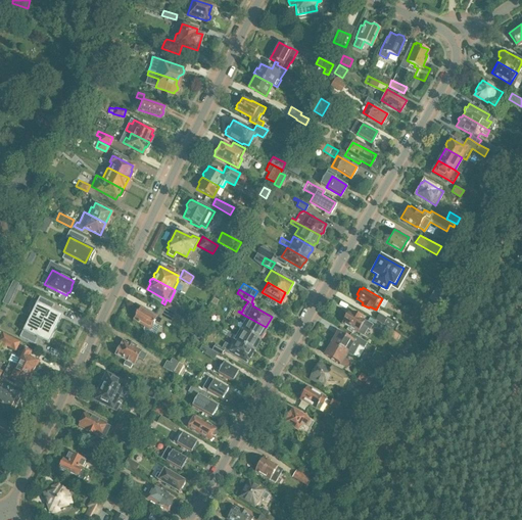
[(417,311),(421,303),(398,291),(394,298),(417,311)]
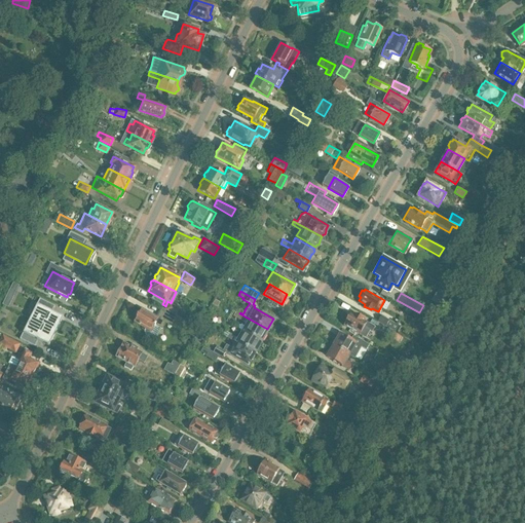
[(165,306),(164,308),(184,319),(187,312),(178,307),(179,307),(171,303),(167,301),(165,306)]
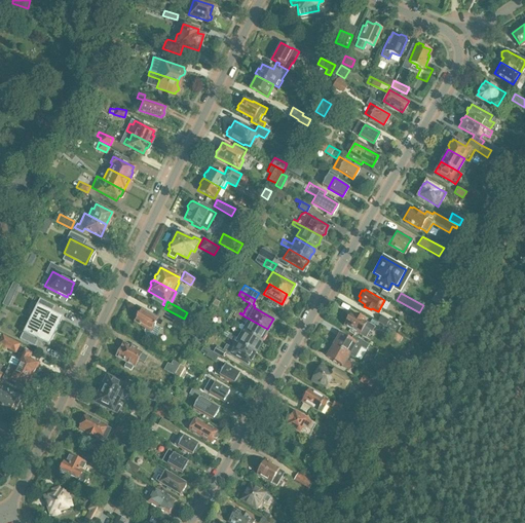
[(161,306),(155,316),(157,318),(164,321),(182,331),(187,321),(184,319),(164,308),(161,306)]
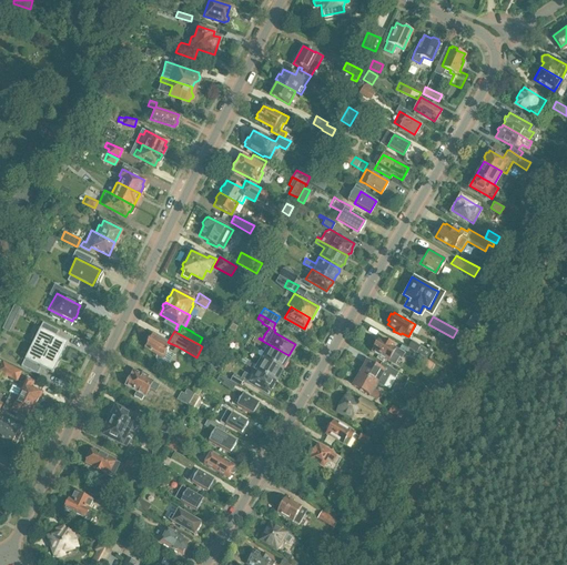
[(36,332),(31,343),(54,355),(59,344),(36,332)]
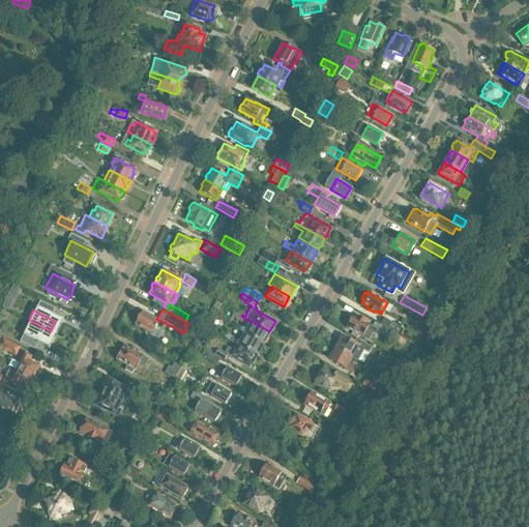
[(142,311),(135,322),(146,328),(145,330),(146,337),(151,340),(156,339),(162,329),(163,329),(166,323),(158,320),(156,319),(142,311)]
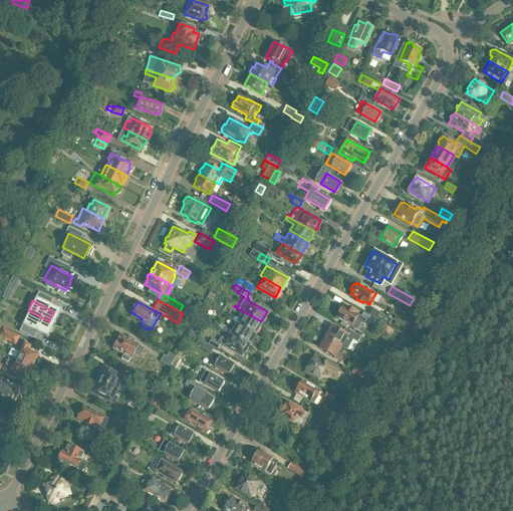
[(341,304),(334,315),(350,325),(356,328),(361,320),(354,317),(357,313),(354,311),(355,310),(344,304),(344,305),(341,304)]
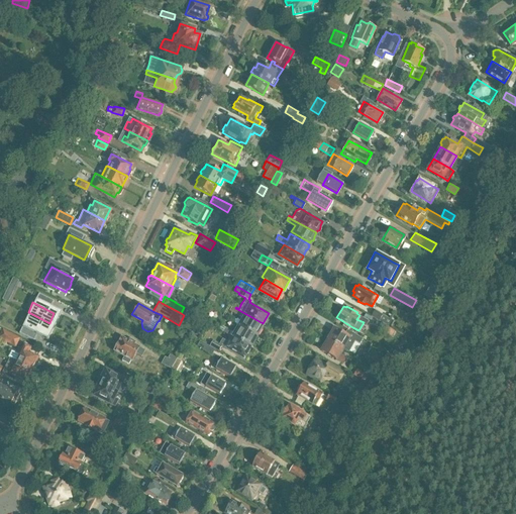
[(239,315),(241,316),(237,322),(256,333),(263,323),(235,308),(233,311),(239,314),(239,315)]
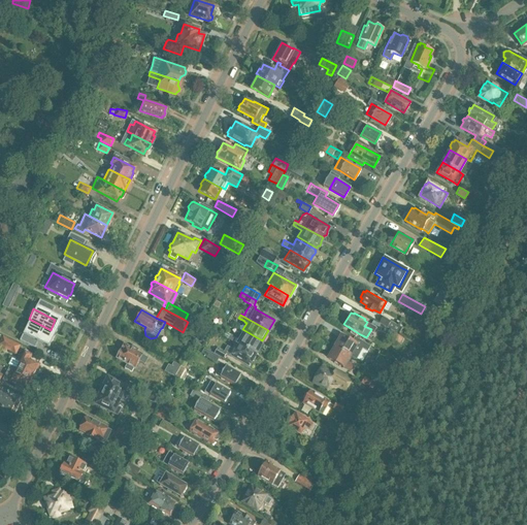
[(390,320),(382,315),(379,321),(398,332),(402,326),(390,319),(390,320)]
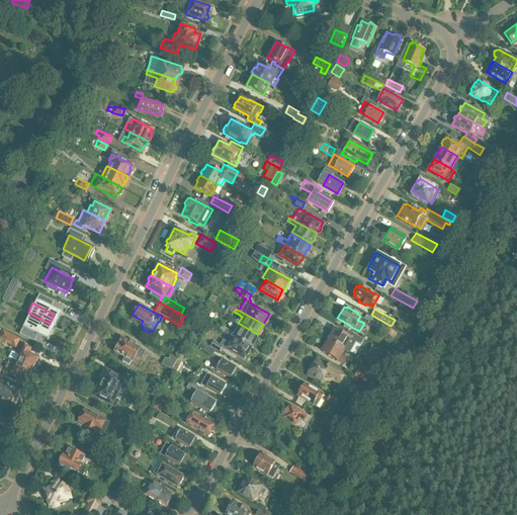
[(27,313),(21,325),(42,336),(50,324),(27,313)]
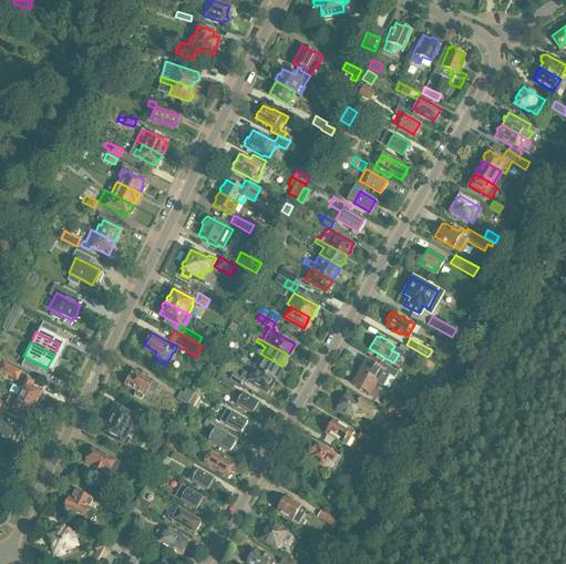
[(246,357),(244,362),(245,362),(245,363),(253,368),(274,380),(280,368),(259,356),(255,362),(253,361),(246,357)]
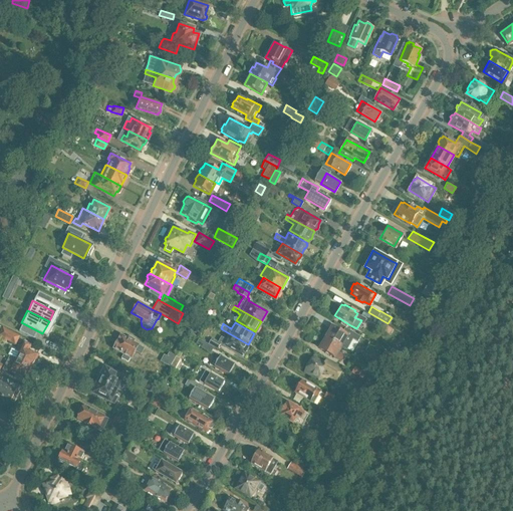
[(378,328),(389,333),(392,327),(382,322),(378,328)]
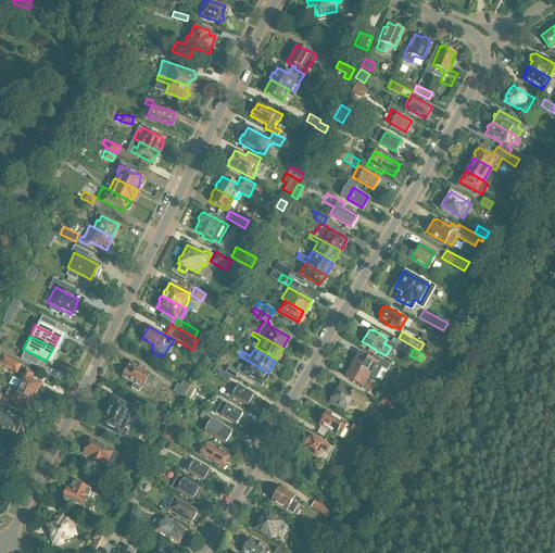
[(350,364),(367,374),(368,373),(375,377),(381,365),(386,368),(389,363),(373,353),(369,359),(358,352),(355,357),(355,356),(350,364)]
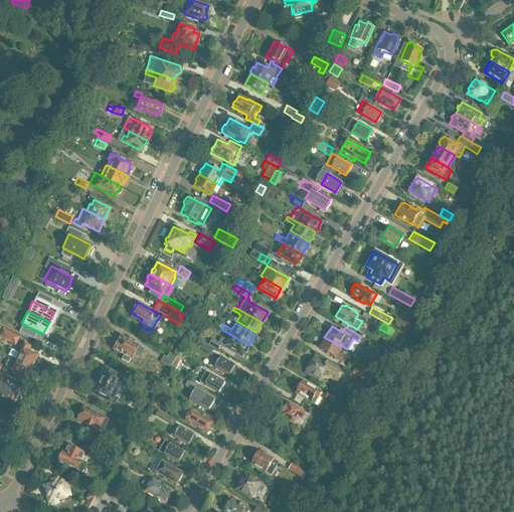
[(18,335),(1,327),(0,328),(0,336),(14,343),(18,335)]
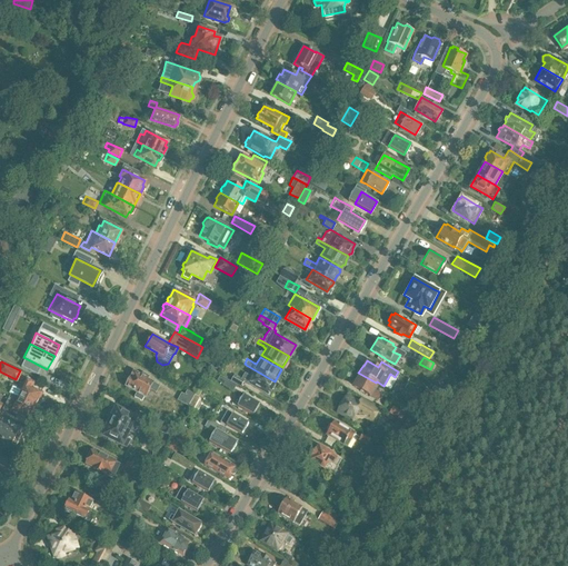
[(438,365),(435,370),(447,376),(450,370),(438,365)]
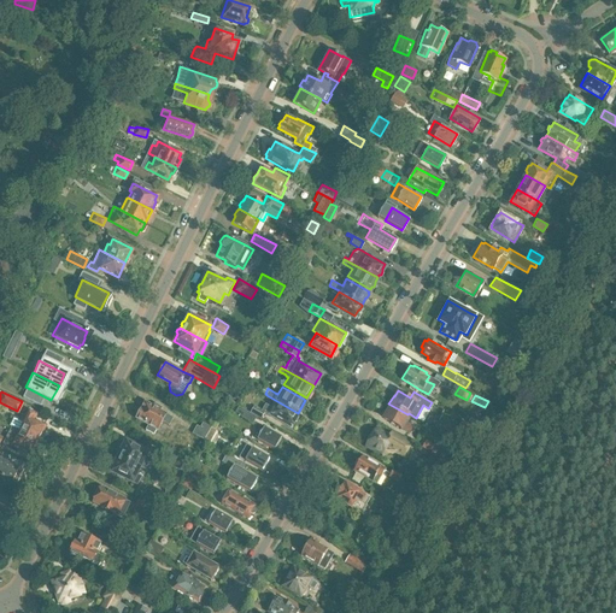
[(253,404),(250,411),(260,417),(264,411),(268,413),(269,412),(270,412),(289,424),(291,424),(298,413),(275,400),(271,406),(265,402),(262,408),(253,404)]
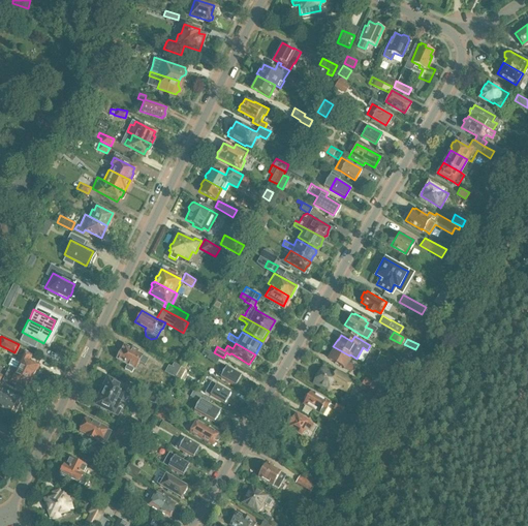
[(116,358),(126,364),(124,368),(130,371),(132,368),(133,368),(138,360),(145,363),(148,357),(142,353),(142,354),(135,351),(136,348),(131,345),(130,347),(123,344),(119,352),(117,351),(115,354),(116,358)]
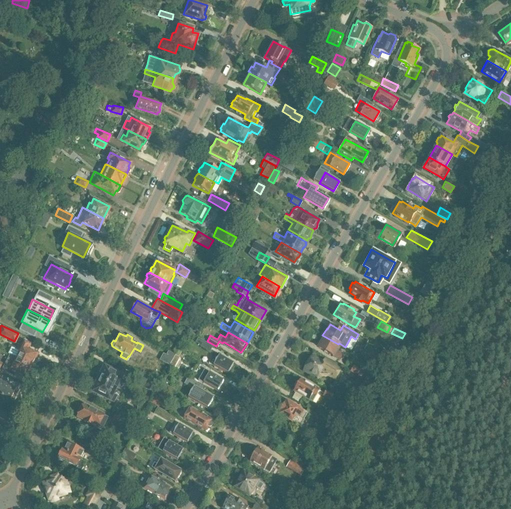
[(197,335),(194,340),(198,342),(199,344),(209,350),(212,344),(201,338),(197,335)]
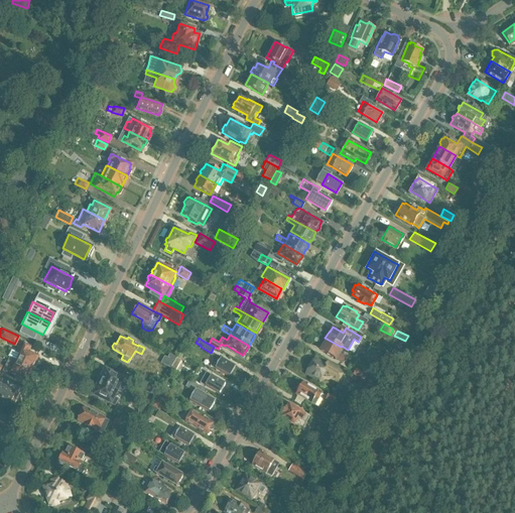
[(323,345),(320,349),(341,361),(344,356),(338,353),(341,347),(325,338),(322,343),(323,345)]
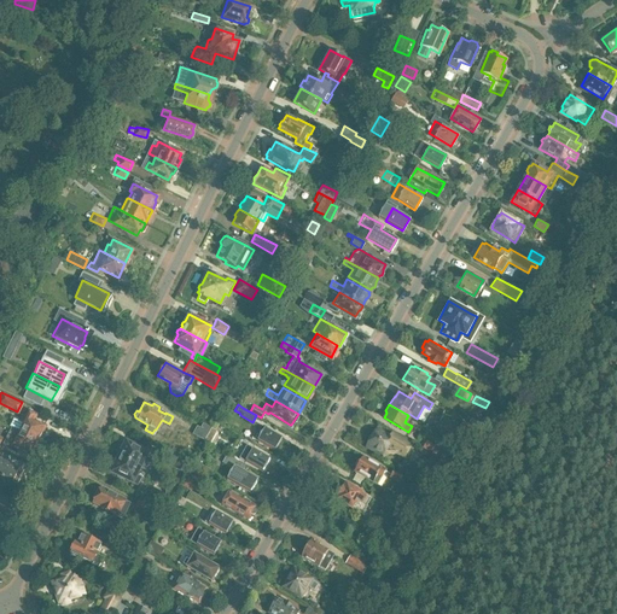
[(35,414),(25,409),(16,428),(35,438),(36,437),(38,437),(40,432),(39,431),(42,426),(31,420),(35,414)]
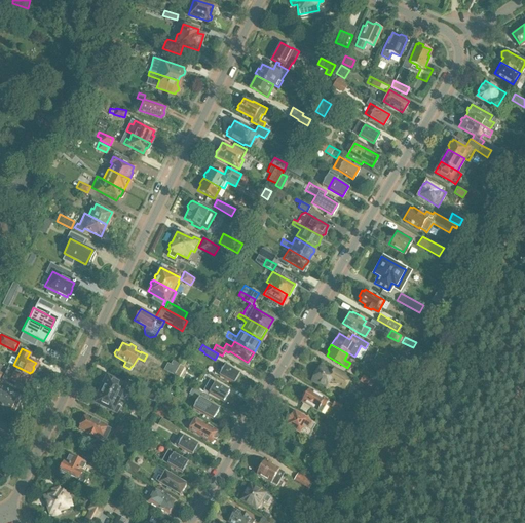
[(394,358),(389,363),(398,367),(401,362),(394,358)]
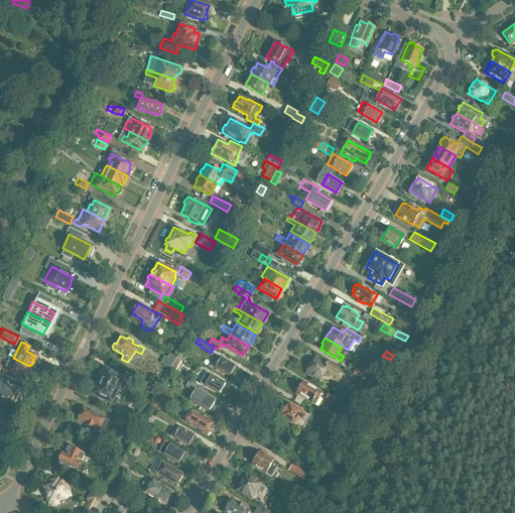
[(166,356),(163,355),(160,361),(170,367),(176,356),(168,352),(166,356)]
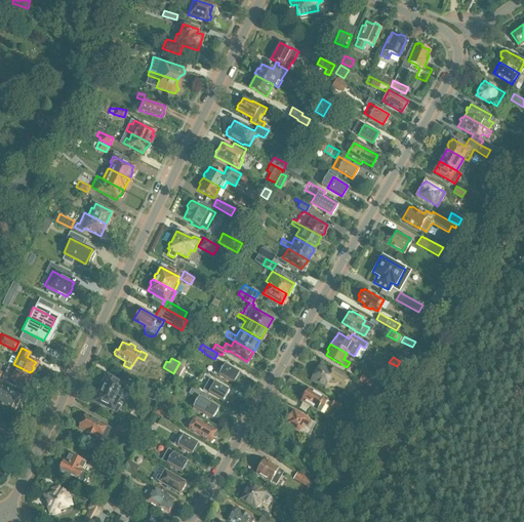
[(30,372),(13,364),(8,362),(1,377),(13,385),(15,382),(24,386),(27,379),(28,379),(30,375),(29,374),(30,372)]
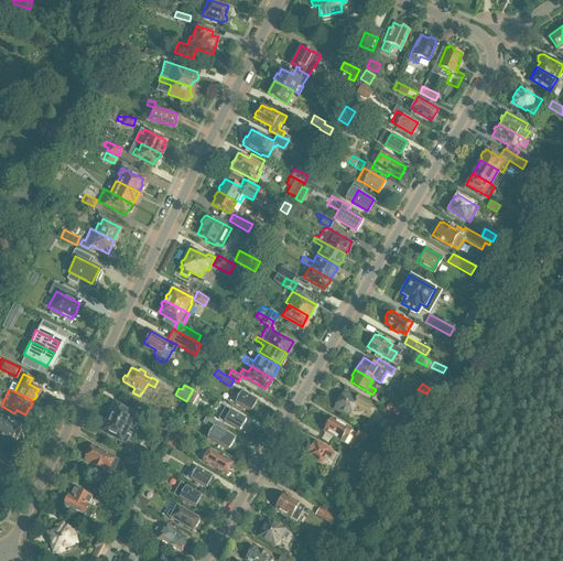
[(193,389),(186,401),(191,403),(197,391),(193,389)]
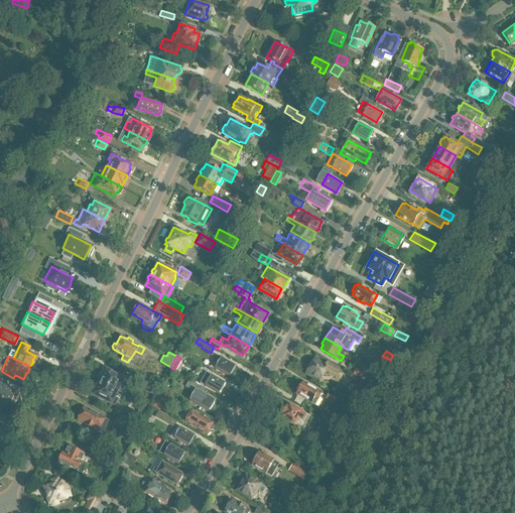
[(209,365),(214,367),(214,366),(228,374),(234,364),(220,356),(218,361),(213,358),(209,365)]
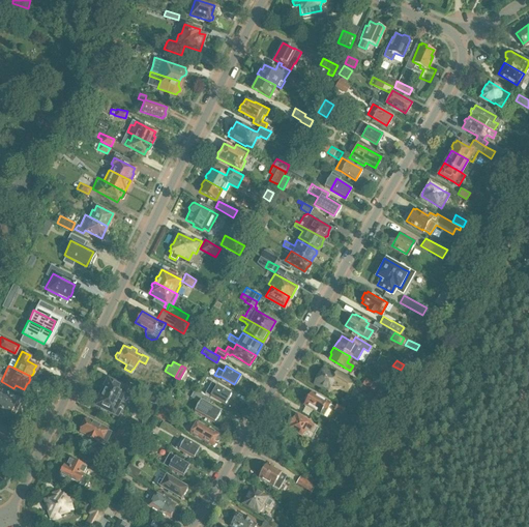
[(326,390),(328,387),(339,387),(345,391),(351,380),(335,371),(333,373),(322,367),(313,382),(326,390)]
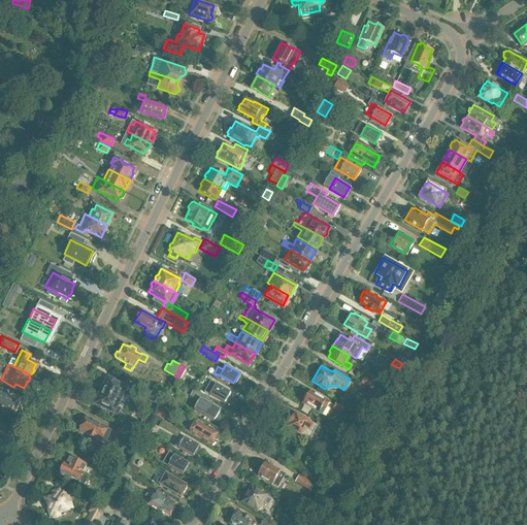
[(360,382),(370,387),(373,381),(363,375),(360,382)]
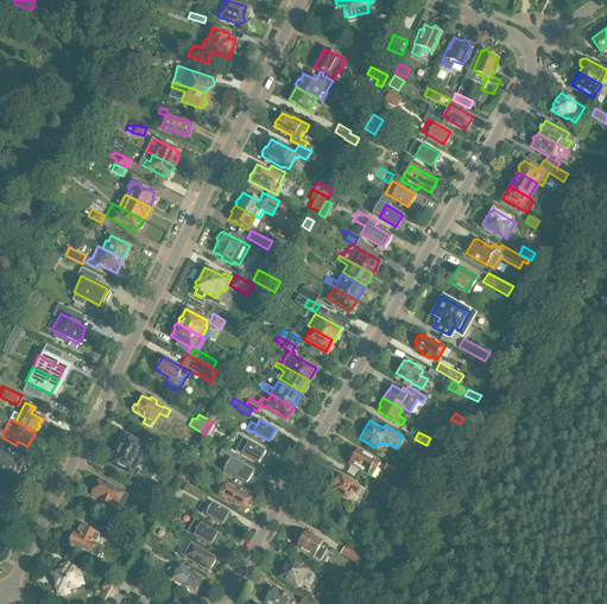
[(117,438),(112,447),(136,459),(137,458),(143,461),(146,453),(147,455),(155,440),(146,437),(143,444),(122,433),(119,439),(117,438)]
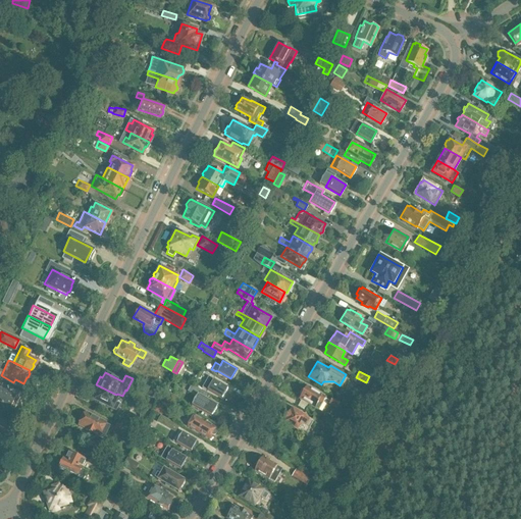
[(208,375),(202,385),(203,386),(206,388),(220,397),(226,385),(212,377),(208,375)]
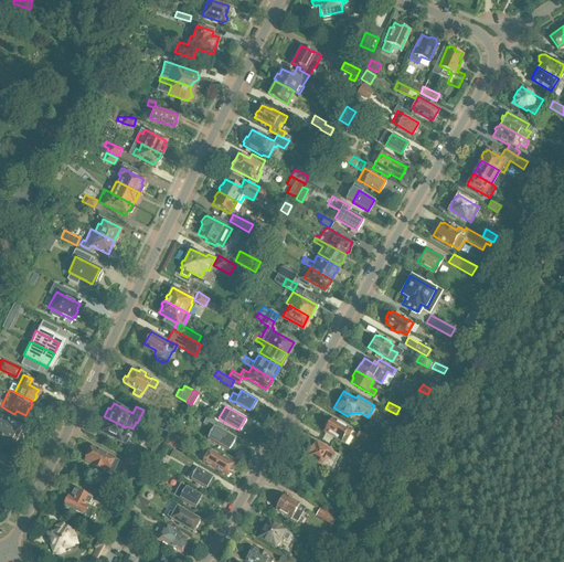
[(212,426),(206,436),(227,448),(234,437),(215,426),(219,422),(205,415),(202,421),(212,426)]
